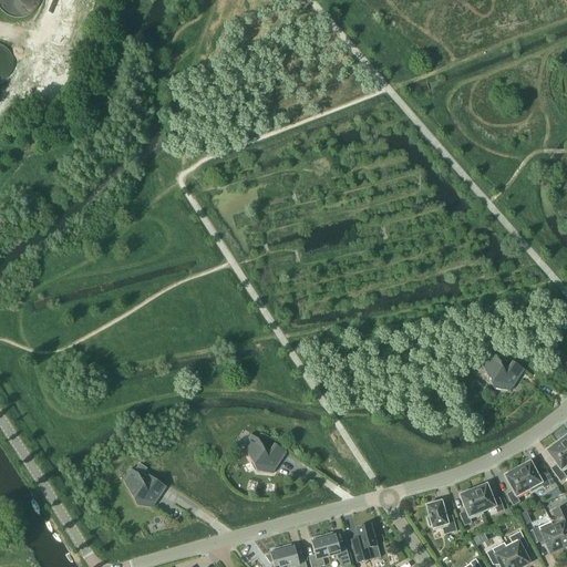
[(495,390),(511,391),(524,370),(512,362),(504,373),(496,357),(488,352),(487,353),(495,358),(485,372),(495,390)]
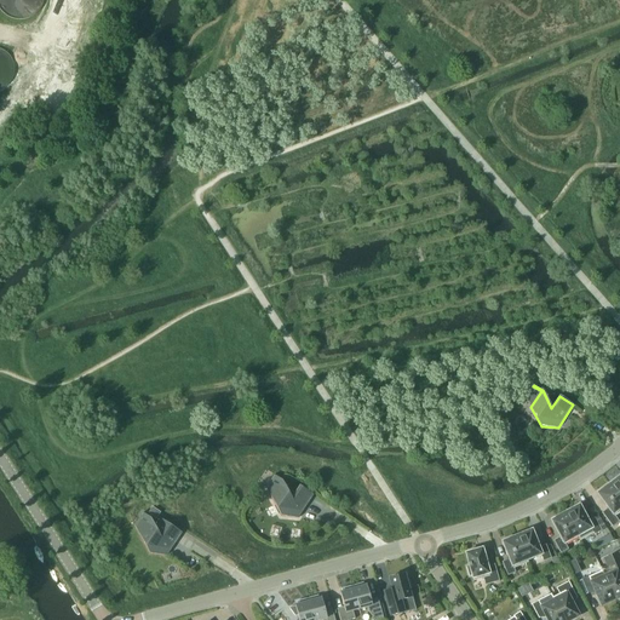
[(314,495),(299,486),(291,498),(282,481),(274,475),(274,476),(281,481),(271,498),(281,516),(298,518),(314,495)]
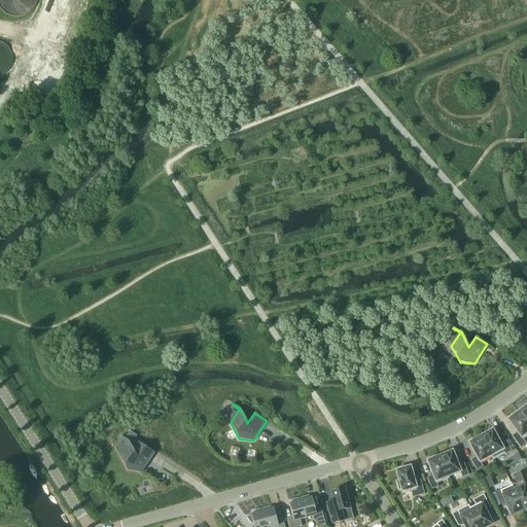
[(526,405),(518,412),(526,423),(526,405)]
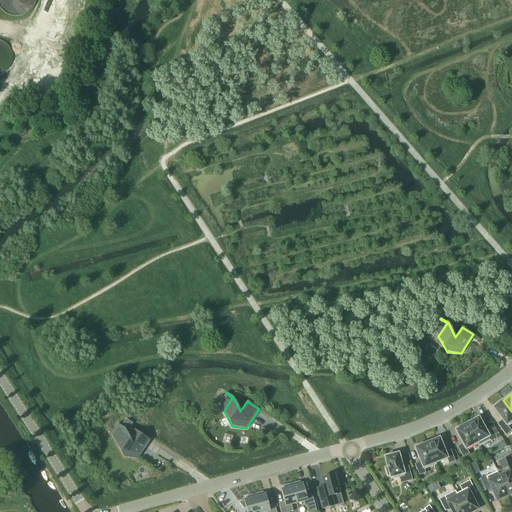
[(508,426),(511,423),(511,411),(503,400),(493,408),(502,420),(497,423),(506,435),(511,431),(508,426)]
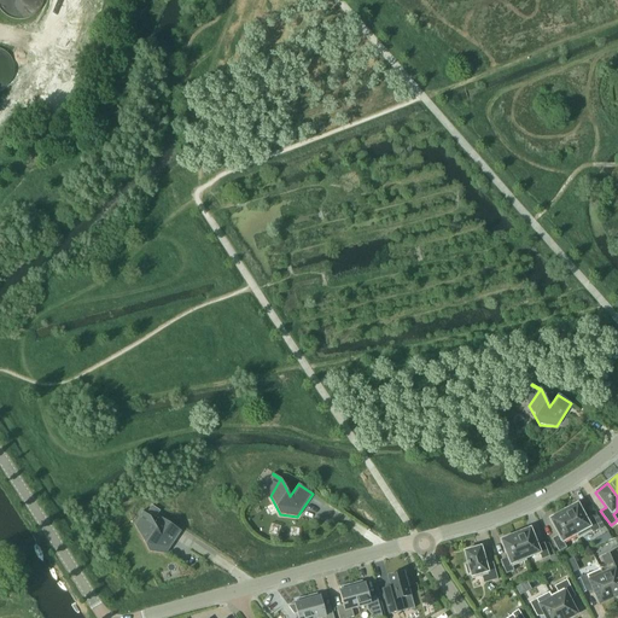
[(577,503),(564,512),(576,534),(576,535),(578,540),(592,532),(593,534),(600,529),(593,517),(586,520),(577,503)]
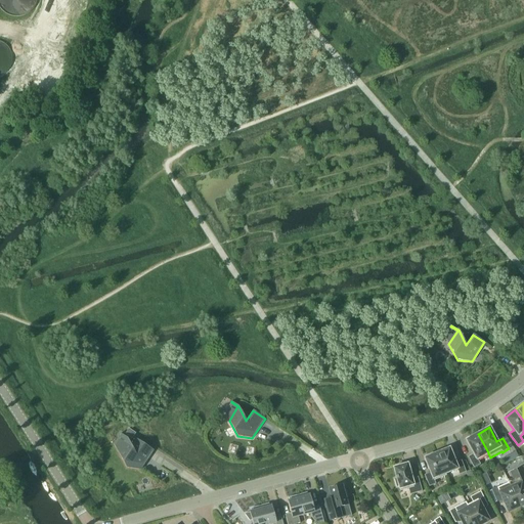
[(477,459),(488,453),(488,452),(478,434),(466,440),(474,453),(468,456),(474,468),(480,465),(477,459)]
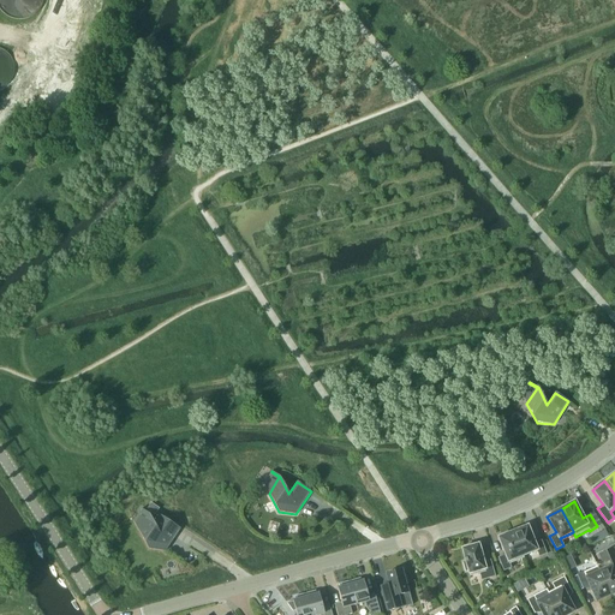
[(166,551),(180,529),(159,514),(154,521),(149,514),(138,531),(148,549),(166,551)]
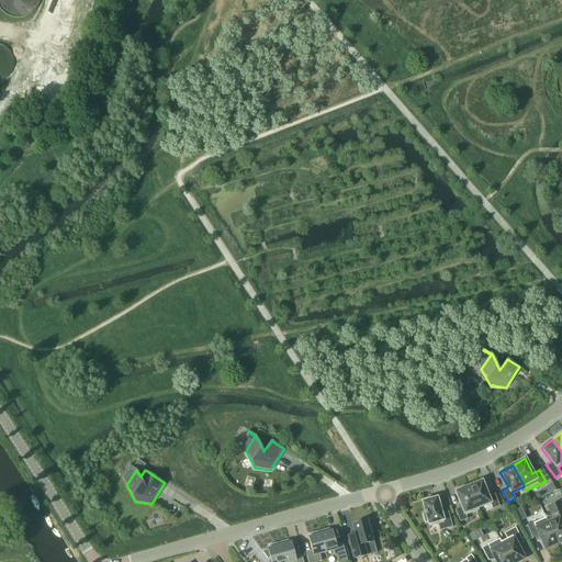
[(482,481),(469,486),(478,508),(478,507),(490,503),(492,509),(499,506),(494,493),(489,496),(482,481)]
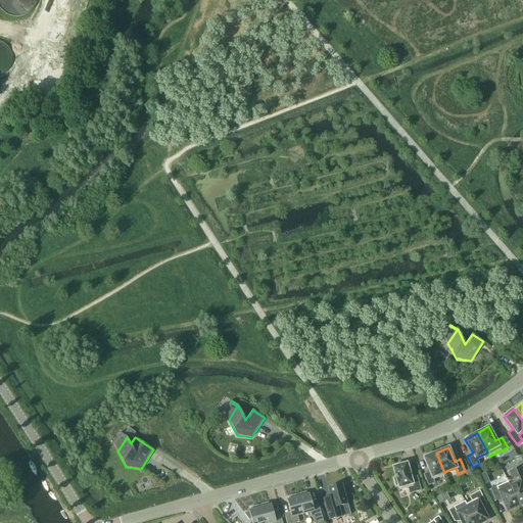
[(445,475),(444,472),(444,473),(436,453),(424,458),(429,472),(423,474),(428,485),(435,483),(433,479),(445,475)]
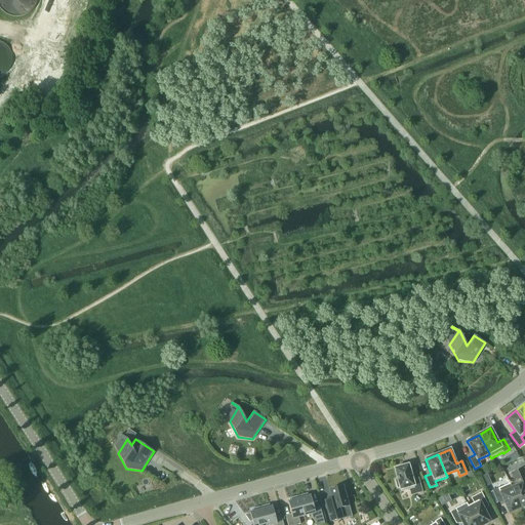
[(412,480),(408,465),(394,469),(397,478),(396,478),(396,480),(395,480),(397,488),(400,487),(401,492),(409,489),(411,495),(422,492),(418,478),(412,480)]
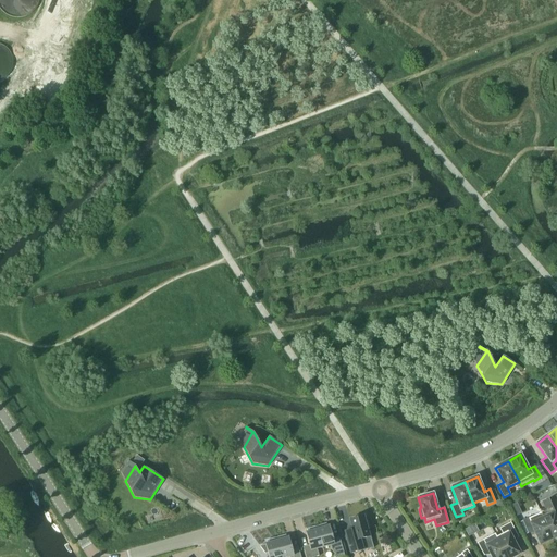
[(556,498),(556,497),(543,503),(547,510),(541,514),(552,539),(556,536),(556,498)]
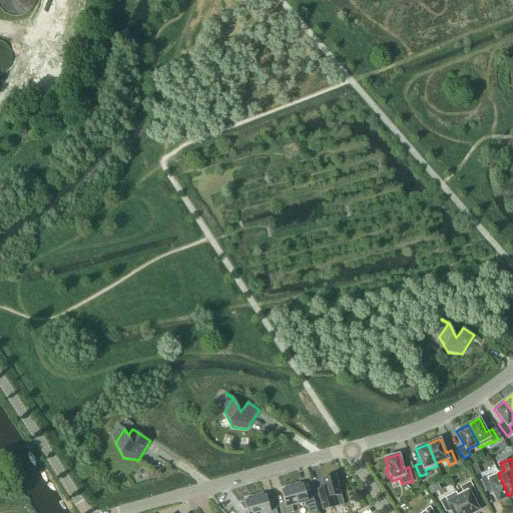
[(497,501),(508,496),(498,473),(487,477),(481,479),(486,491),(492,489),(497,501)]
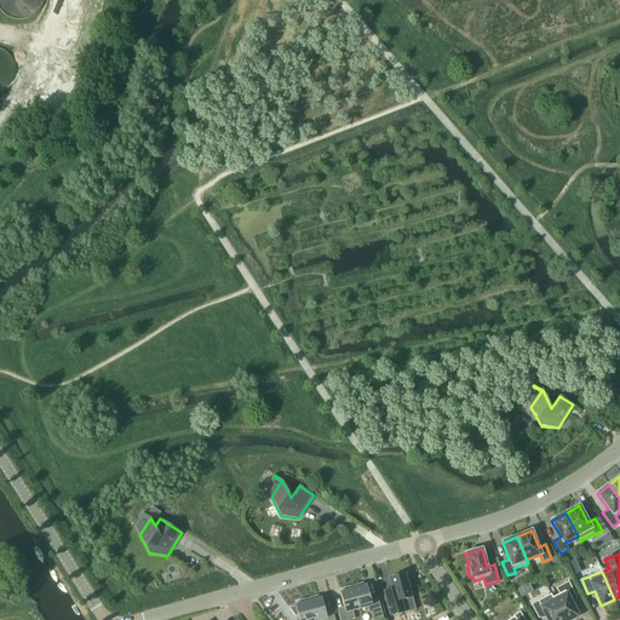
[(408,579),(406,578),(405,574),(389,579),(392,590),(384,592),(390,616),(405,613),(415,610),(412,597),(408,587),(409,585),(408,579)]
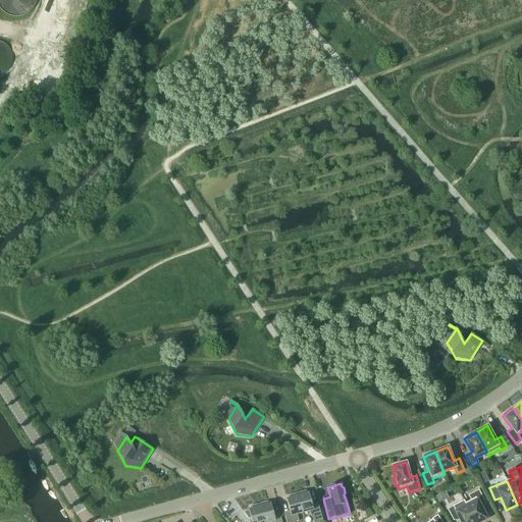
[(466,506),(474,521),(480,521),(487,519),(480,507),(486,504),(478,489),(468,496),(471,500),(465,504),(466,506)]
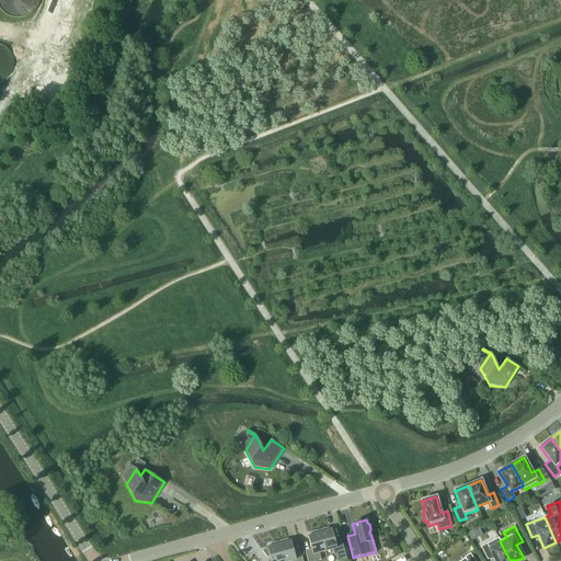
[(329,527),(319,530),(324,551),(332,549),(333,552),(339,560),(341,560),(347,559),(342,544),(335,546),(331,529),(330,530),(329,527)]
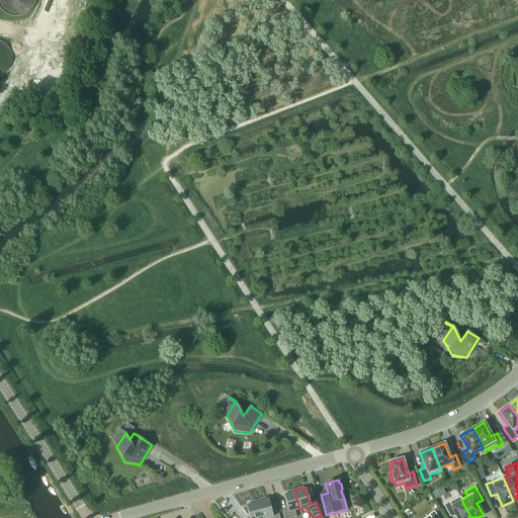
[(299,509),(294,490),(285,492),(286,495),(284,495),(288,510),(282,512),(283,517),(292,517),(296,517),(294,511),(299,509)]
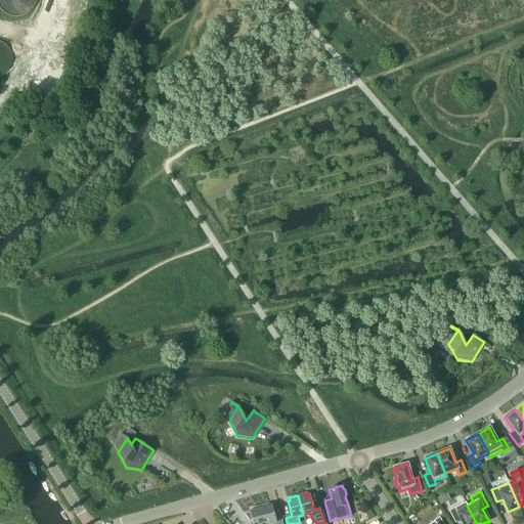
[(260,506),(264,523),(270,523),(276,523),(282,523),(281,519),(275,520),(271,506),(269,506),(269,504),(260,506)]
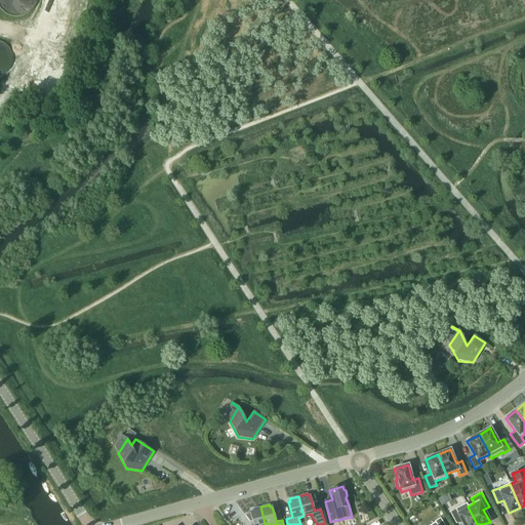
[(250,513),(250,514),(245,515),(250,522),(252,521),(253,524),(265,524),(260,507),(251,510),(251,512),(250,513)]
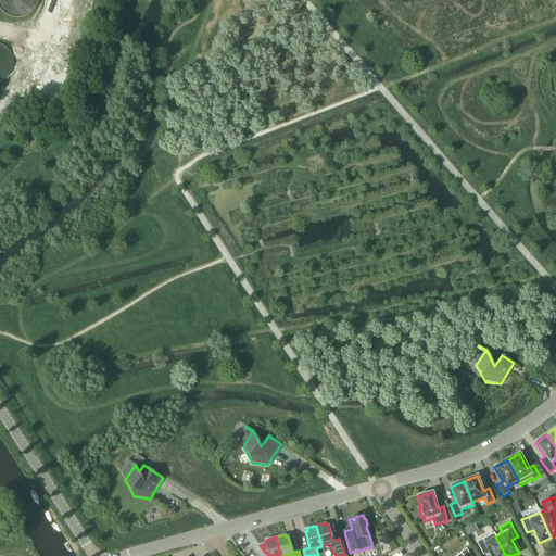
[(491,555),(505,555),(496,539),(490,542),(488,536),(477,542),(483,555),(489,552),(491,555)]
